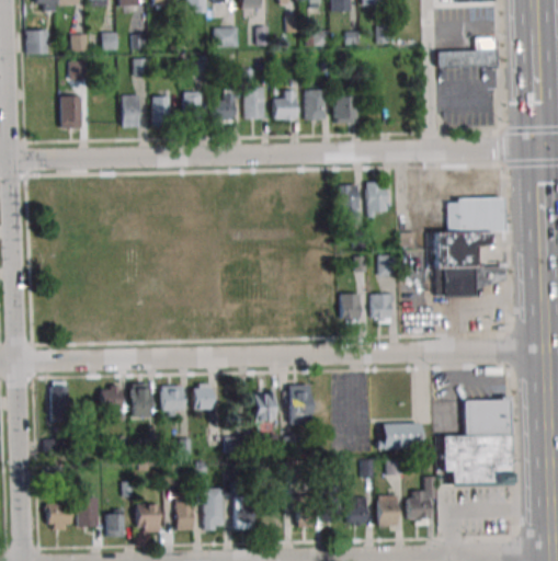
[(54,0),(35,0),(36,11),(55,11),(54,0)]
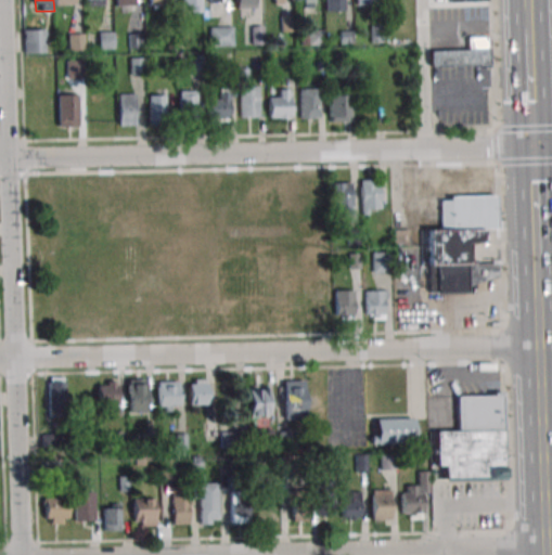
[(203,0),(183,0),(183,11),(204,11),(203,0)]
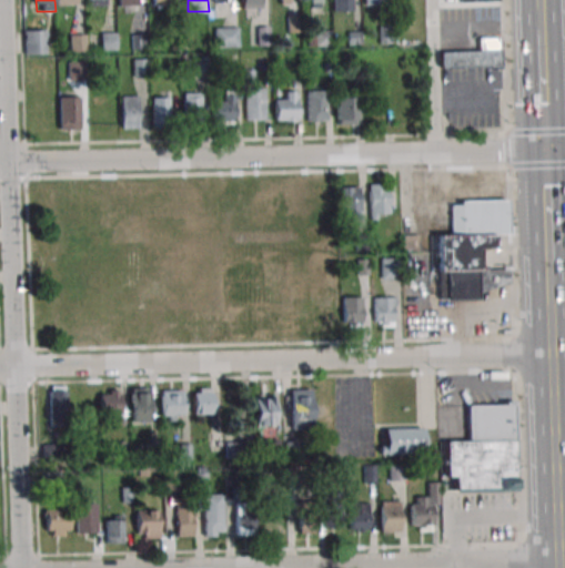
[(313,0),(314,10),(324,10),(324,0),(313,0)]
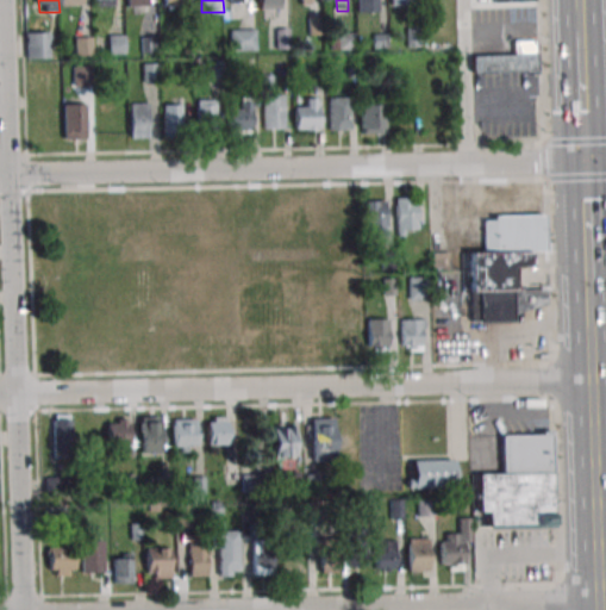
[(360,0),(361,12),(380,12),(379,0),(360,0)]
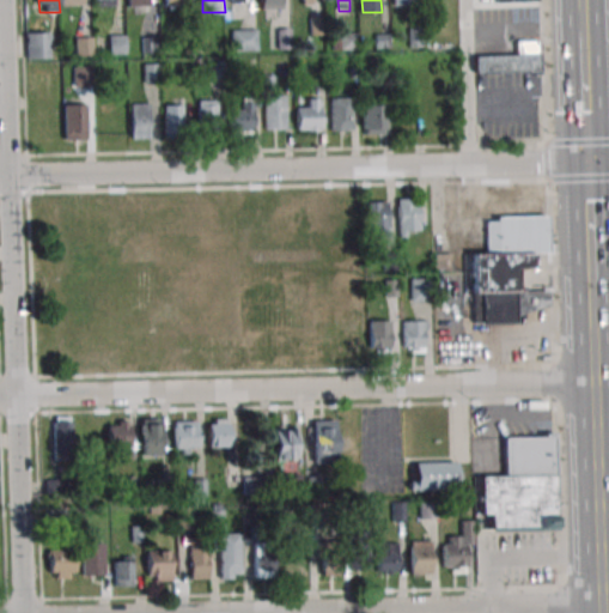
[(260,52),(260,30),(235,30),(235,52),(260,52)]
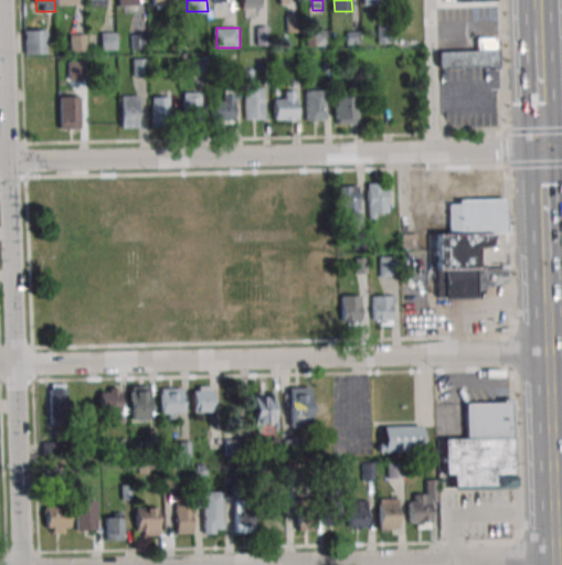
[(28,30),(28,54),(49,54),(49,30),(28,30)]
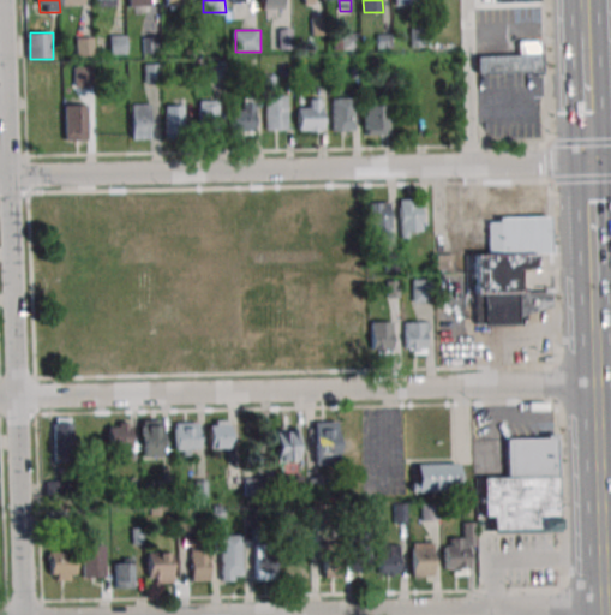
[(336,33),(336,49),(361,49),(361,33),(336,33)]
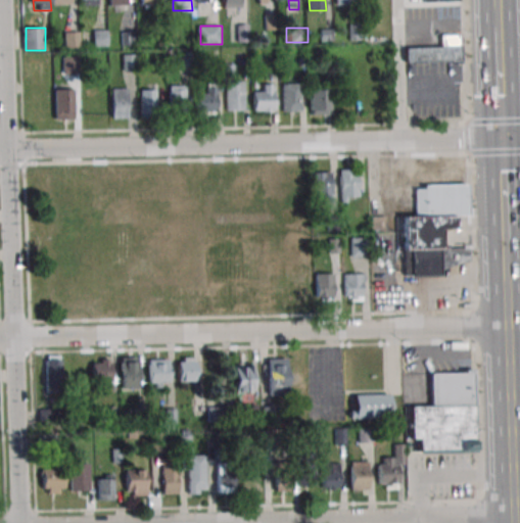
[(67,48),(82,48),(82,32),(67,32),(67,48)]
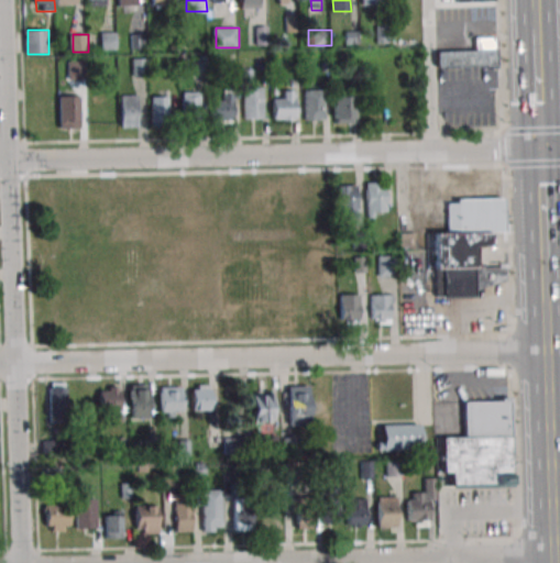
[(500,67),(498,37),(479,37),(479,51),(439,52),(439,68),(500,67)]
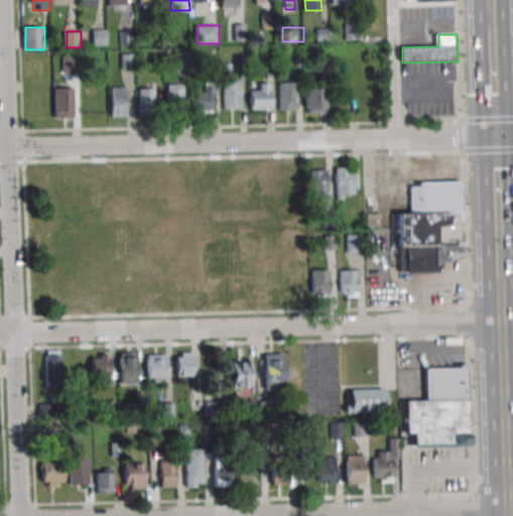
[(81,73),(81,54),(65,54),(65,73),(81,73)]
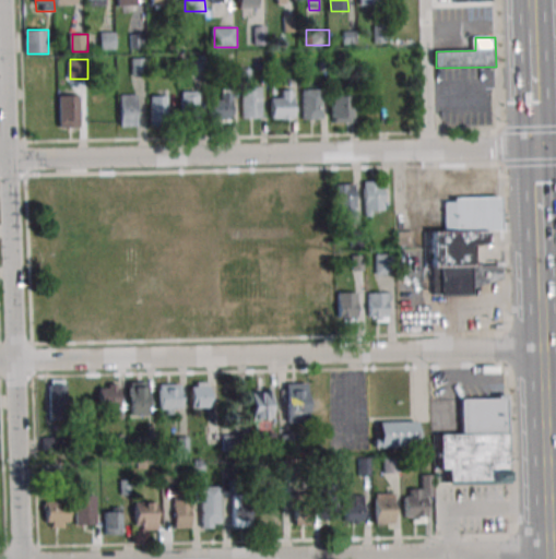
[(264,118),(264,86),(244,86),(244,118),(264,118)]
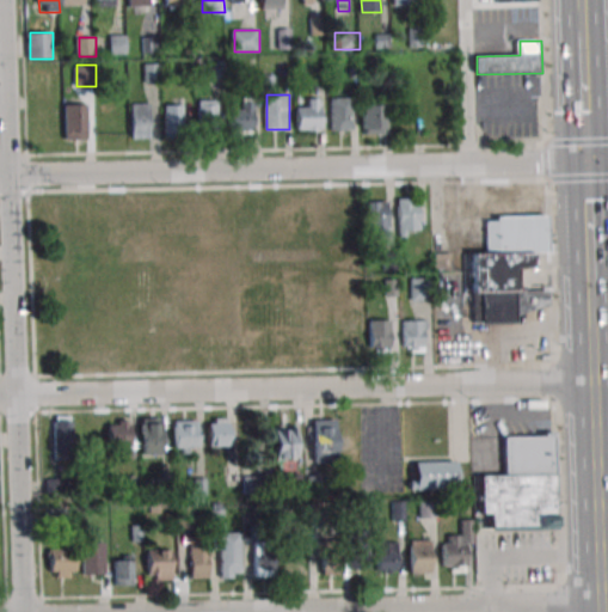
[(233,110),(233,134),(255,134),(255,97),(244,97),(244,110),(233,110)]
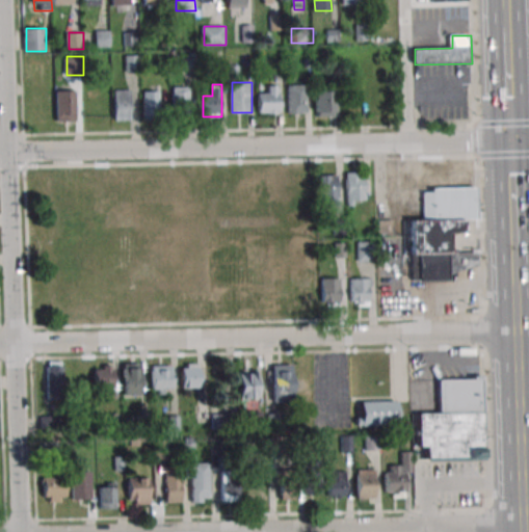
[(309,84),(290,84),(290,113),(309,113),(309,84)]
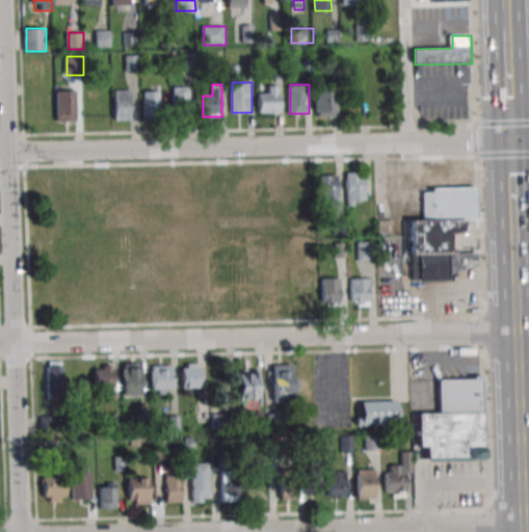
[(175,85),(175,114),(191,114),(191,85),(175,85)]
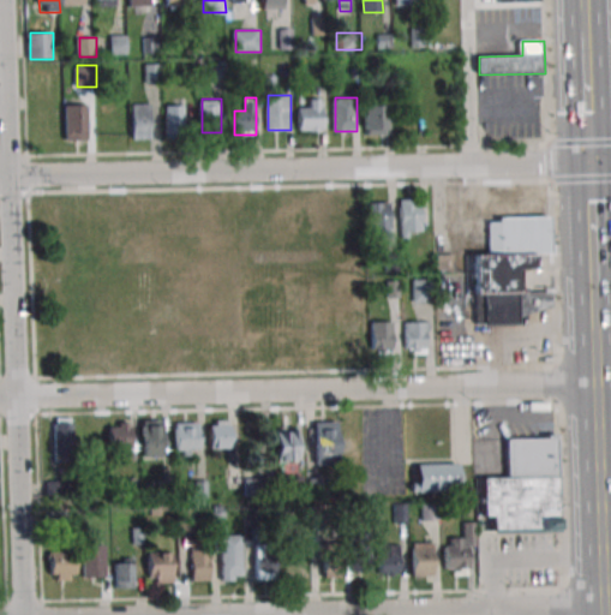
[(324,131),(324,99),(304,99),(304,131),(324,131)]
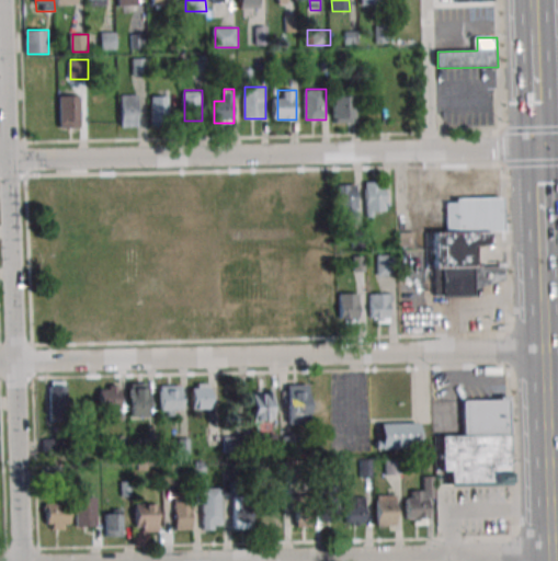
[(334,123),(362,123),(362,91),(334,91),(334,123)]
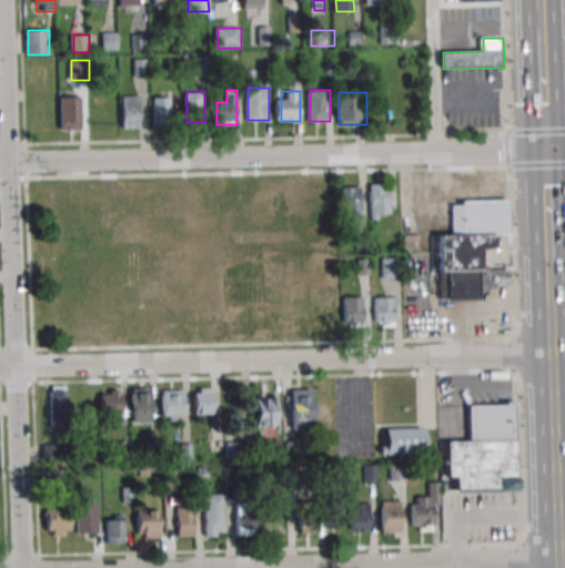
[(141,129),(141,95),(124,95),(124,129),(141,129)]
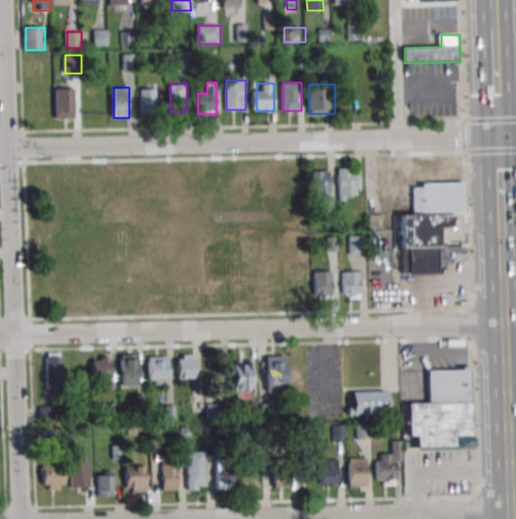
[(76,88),(57,88),(57,119),(76,119),(76,88)]
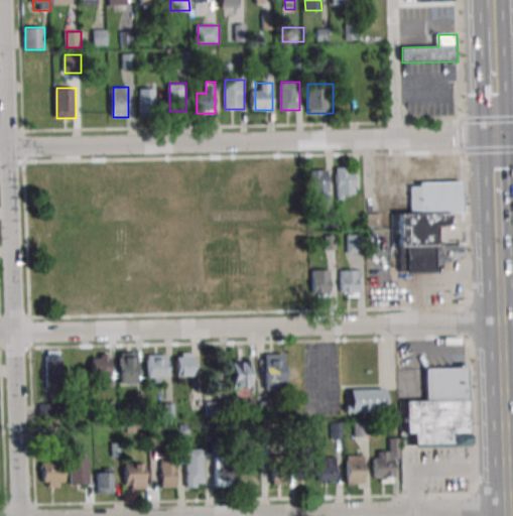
[(156,89),(141,89),(141,116),(156,116),(156,89)]
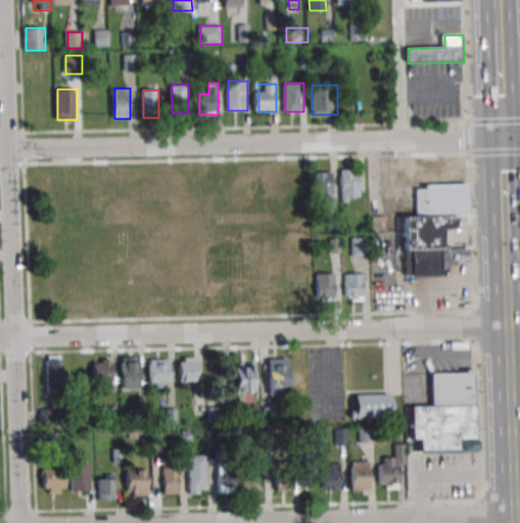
[(360,170),(343,170),(343,199),(360,199),(360,170)]
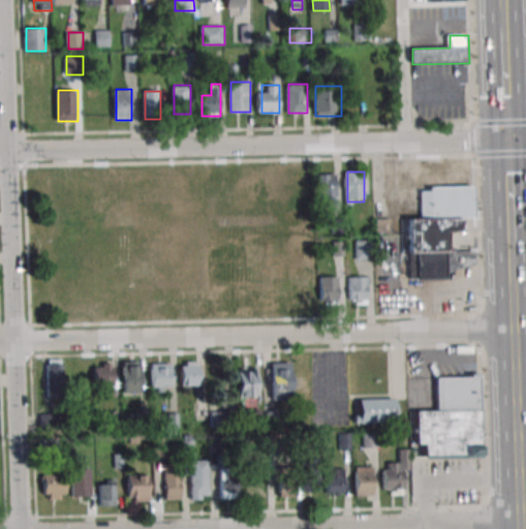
[(338,175),(319,175),(319,203),(338,203),(338,175)]
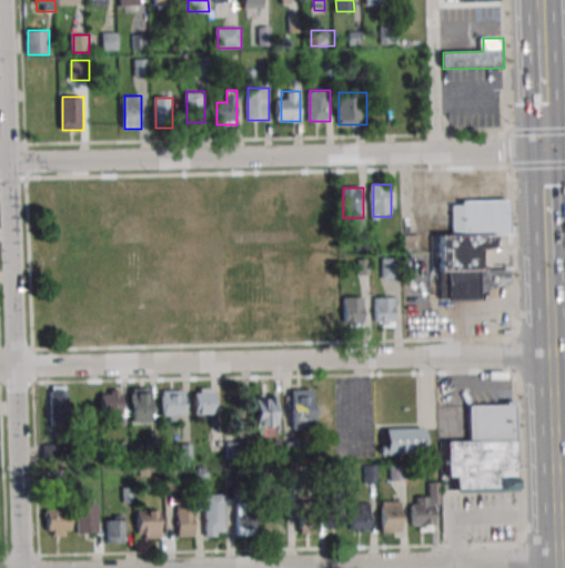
[(440,235),(440,300),(482,300),(482,288),(513,288),(513,270),(482,270),(482,250),(497,250),(496,234),(510,234),(510,201),(454,201),(454,234),(440,235)]
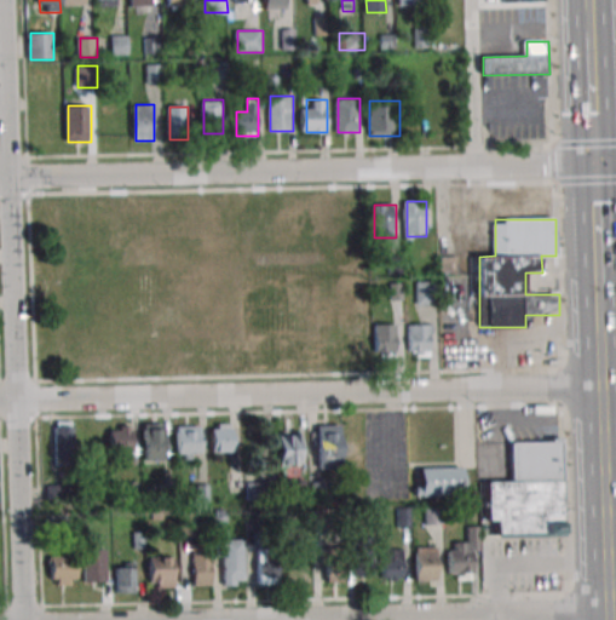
[(419,305),(436,305),(436,281),(419,281),(419,305)]
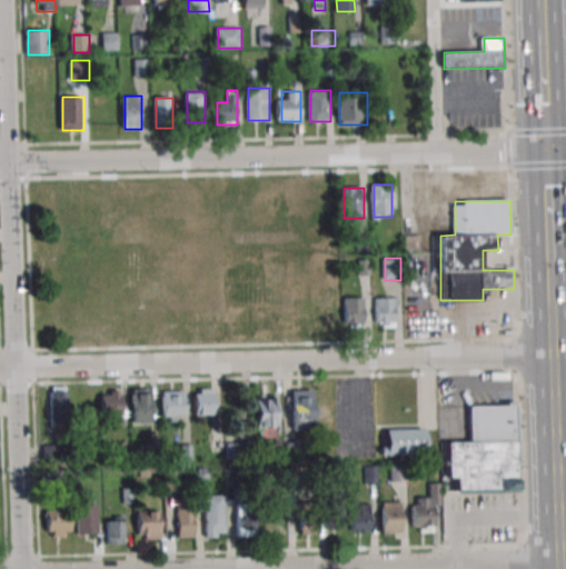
[(377,327),(398,327),(398,298),(377,298),(377,327)]
